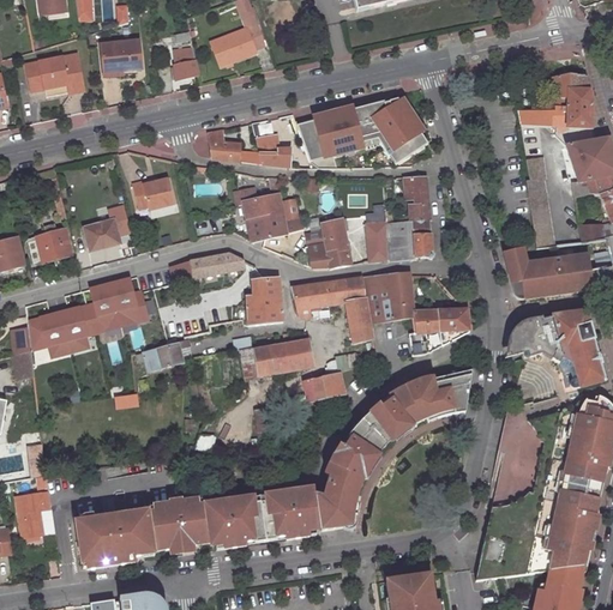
[(74,0),(78,19),(90,19),(89,0),(74,0)]
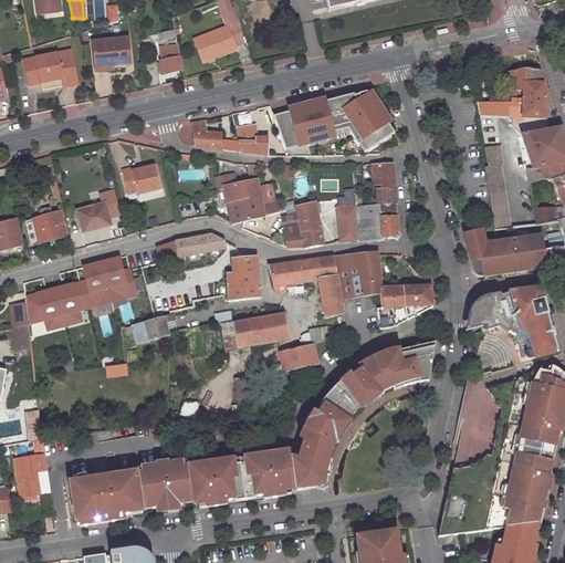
[(202,59),(236,47),(234,44),(244,40),(242,32),(241,33),(240,30),(241,29),(230,0),(217,0),(226,25),(195,37),(202,59)]
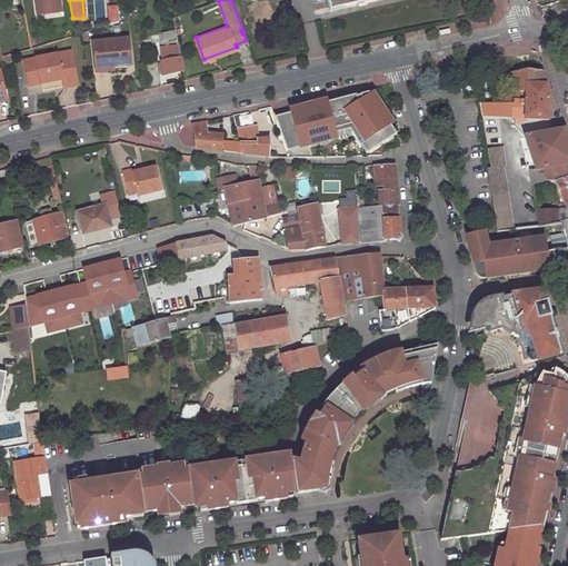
[(355,0),(328,7),(329,10),(374,0),(355,0)]
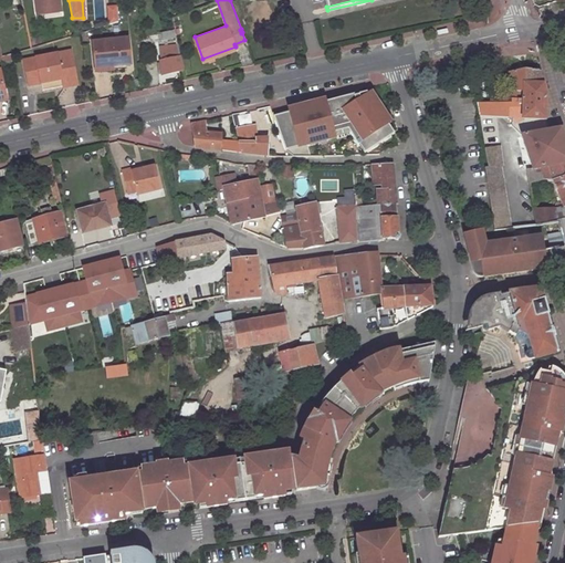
[(115,2),(106,3),(107,21),(117,18),(115,2)]
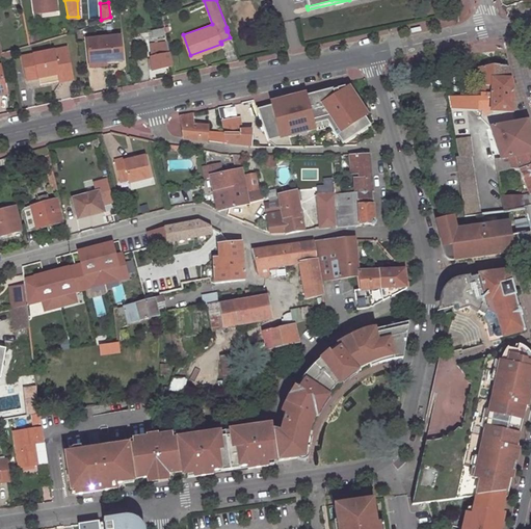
[(165,32),(164,24),(151,27),(152,34),(165,32)]
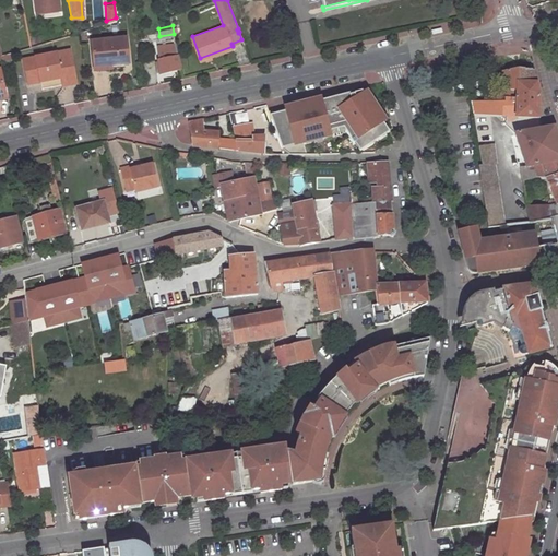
[(123,35),(90,39),(93,69),(110,67),(109,63),(126,61),(123,35)]
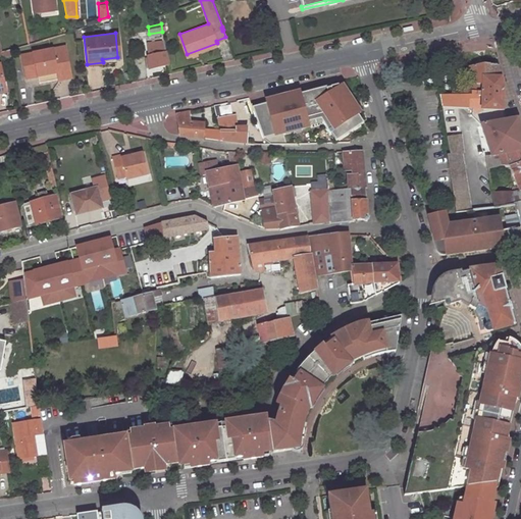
[(167,62),(163,37),(144,41),(150,65),(167,62)]
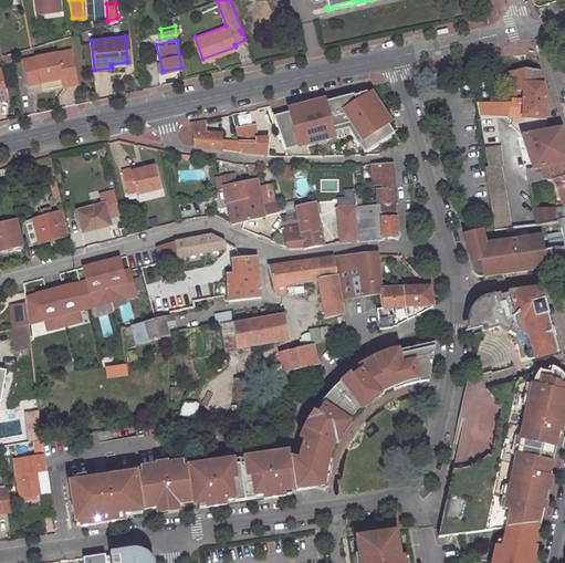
[(70,51),(23,61),(28,84),(41,81),(59,77),(61,85),(75,83),(70,51)]
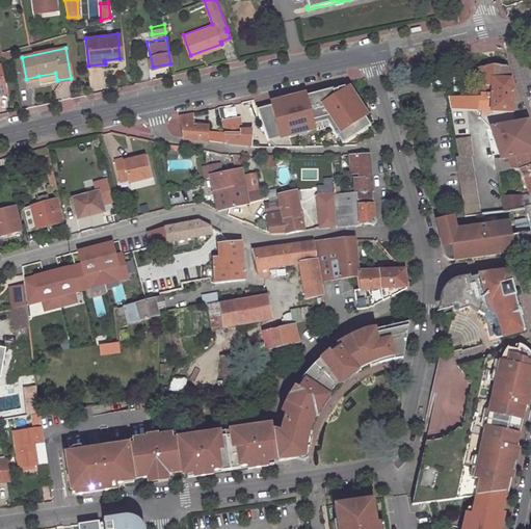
[(489,97),(488,109),(511,110),(512,87),(506,64),(471,71),(475,86),(478,85),(480,94),(490,91),(489,97)]
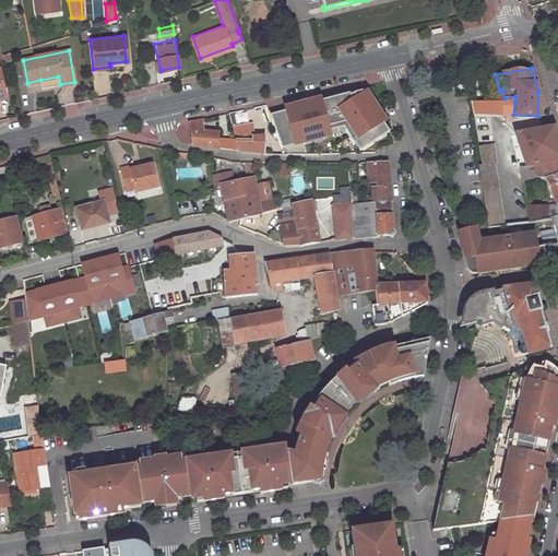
[(43,89),(60,84),(58,77),(40,80),(43,89)]
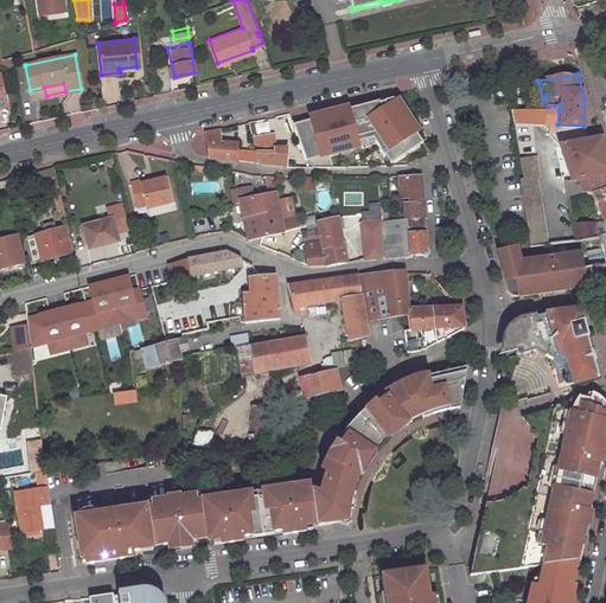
[(394,94),(292,120),(307,158),(376,139),(391,161),(422,141),(394,94)]
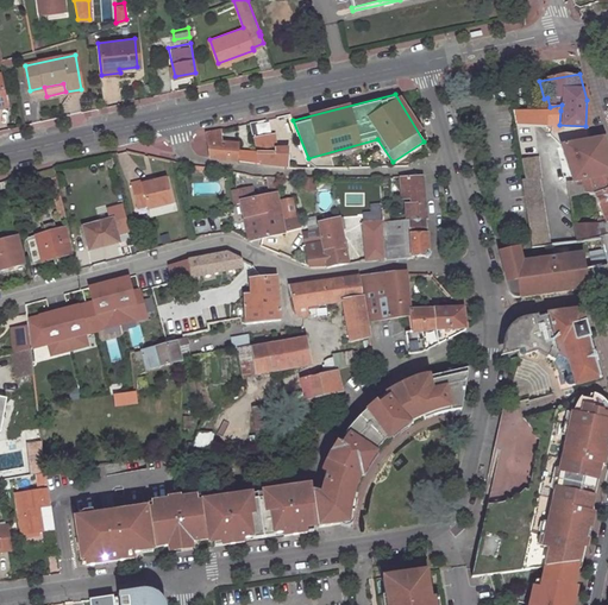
[(545,109),(512,108),(513,112),(514,121),(545,124),(545,109)]
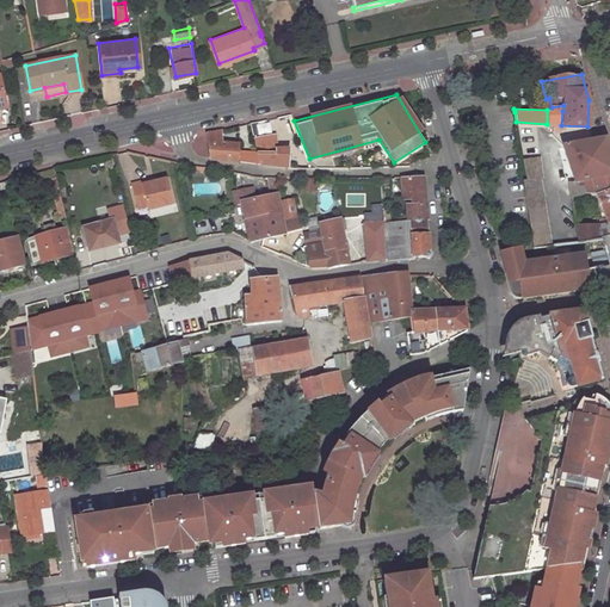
[(562,111),(547,110),(547,124),(550,124),(561,125),(562,111)]
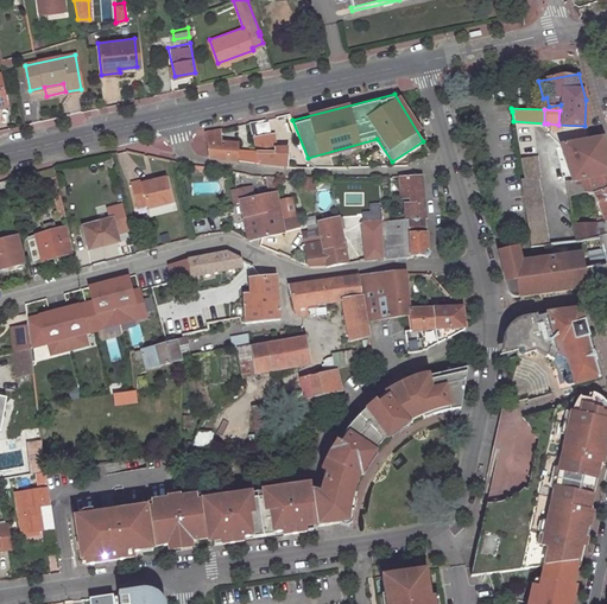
[(259,160),(288,164),(285,145),(276,145),(273,132),(259,135),(255,120),(248,121),(259,160)]
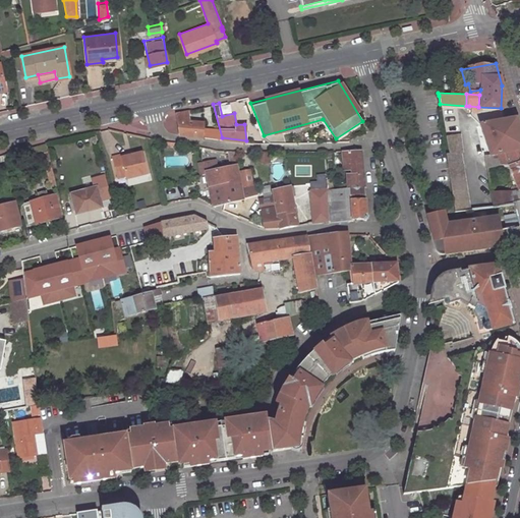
[(180,133),(203,135),(205,122),(190,121),(187,110),(176,112),(180,133)]
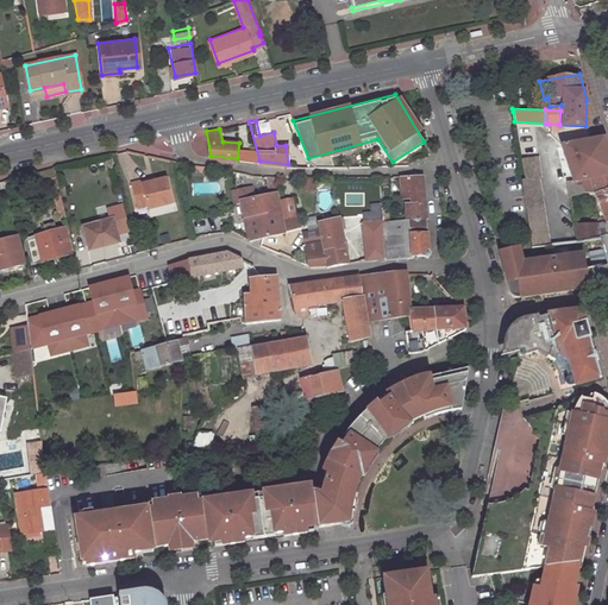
[(559,143),(572,178),(589,175),(607,171),(607,147),(603,134),(559,143)]
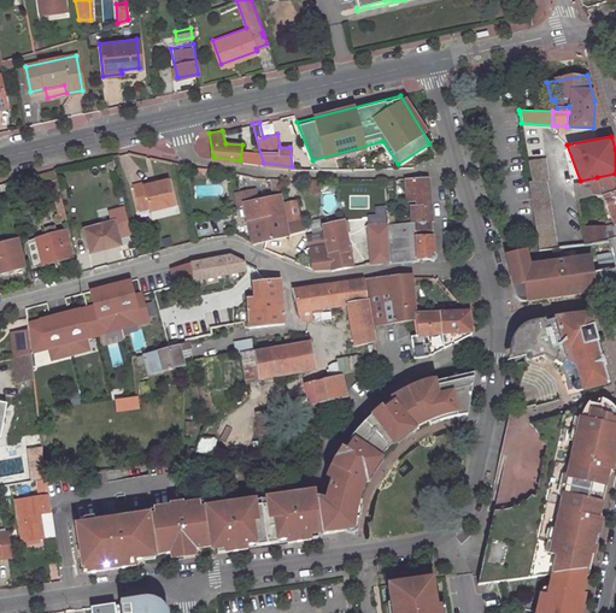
[(547,181),(544,155),(526,159),(529,178),(526,178),(537,249),(558,247),(557,245),(563,243),(561,229),(552,229),(544,182),(547,181)]
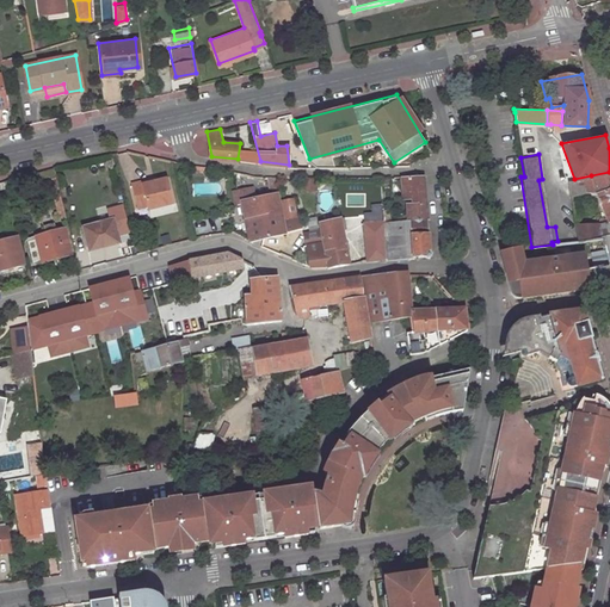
[(609,172),(591,175),(598,193),(609,220),(609,218),(609,172)]
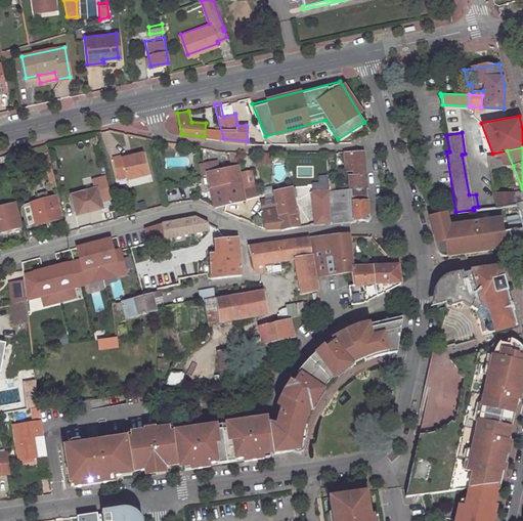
[(228,148),(231,165),(236,164),(234,148),(228,148)]
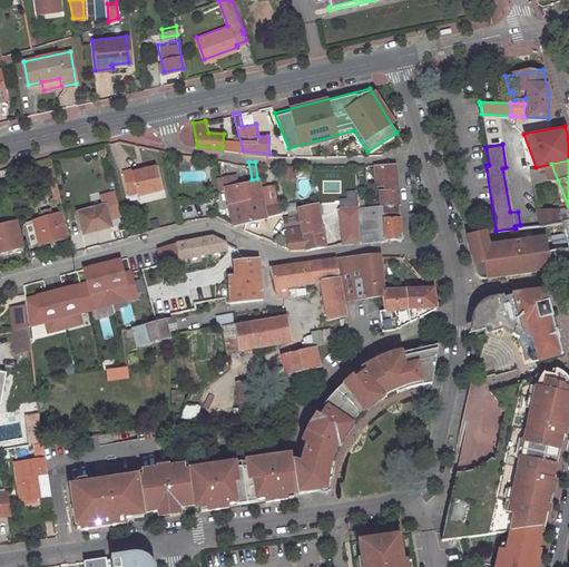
[(394,162),(374,164),(375,174),(378,189),(381,189),(382,208),(384,237),(398,236),(399,234),(401,234),(401,217),(399,217),(393,217),(393,203),(398,203),(396,186),(394,162)]
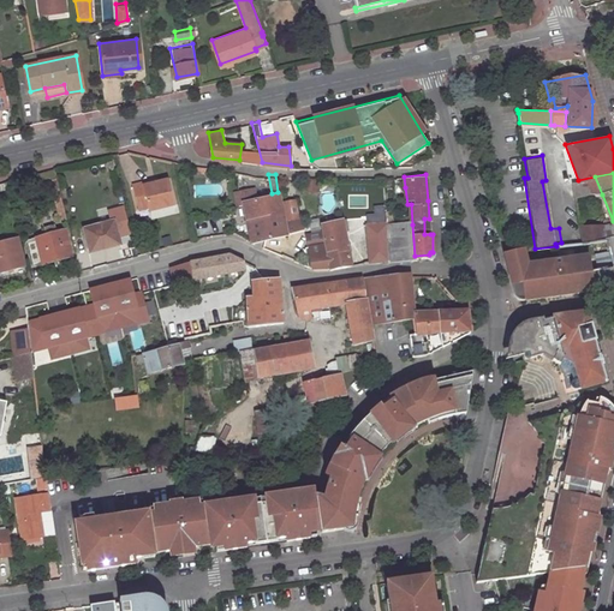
[(149,179),(139,181),(144,205),(154,204),(155,207),(179,201),(173,177),(162,180),(149,183),(149,179)]
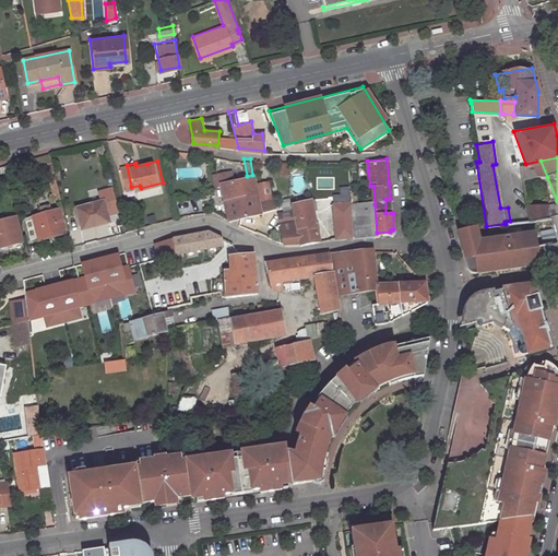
[(536,174),(547,177),(541,161),(525,164),(518,165),(520,178),(536,174)]
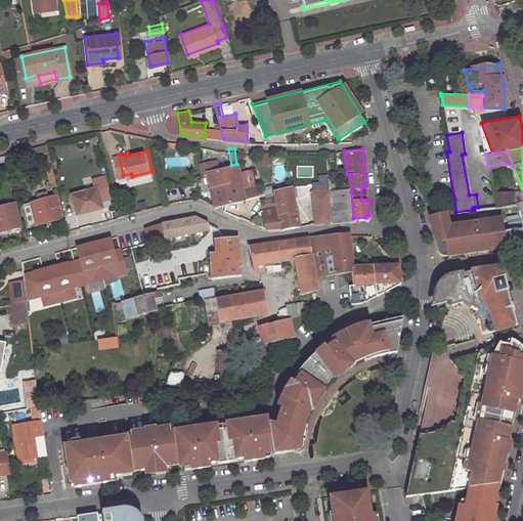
[(217,158),(199,161),(201,172),(207,171),(209,186),(213,206),(243,198),(241,185),(236,164),(231,165),(219,168),(217,158)]
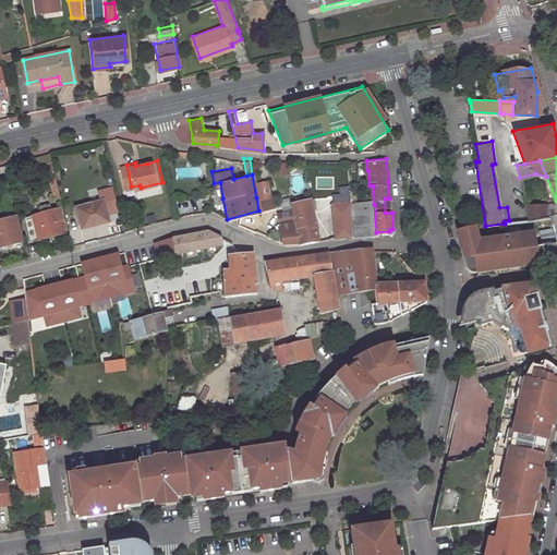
[(258,210),(275,206),(271,192),(269,193),(267,180),(256,182),(258,196),(256,197),(258,210)]
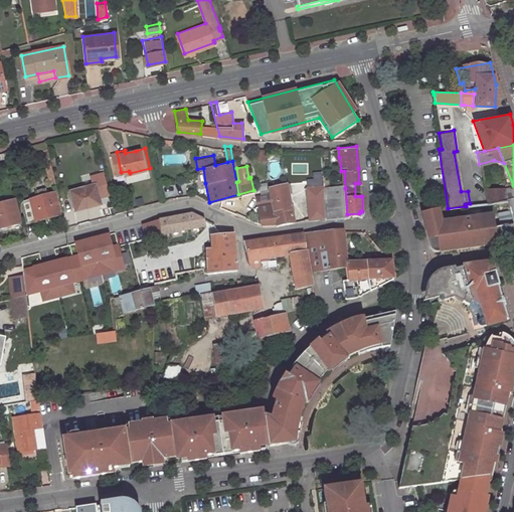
[(205,183),(203,168),(197,169),(200,184),(205,183)]
